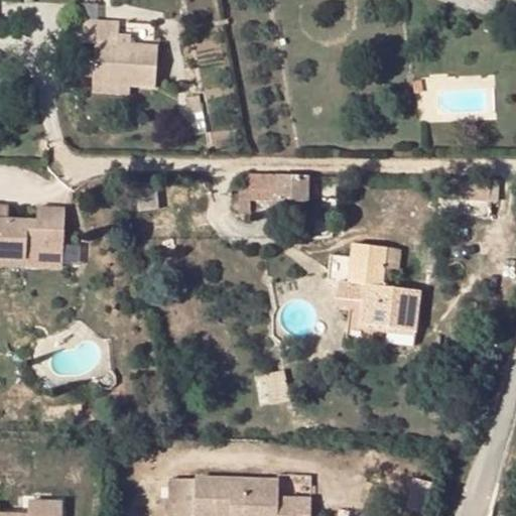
[(157,46),(130,44),(118,44),(118,37),(119,24),(79,20),(77,43),(95,44),(93,85),(130,87),(156,88),(157,46)]
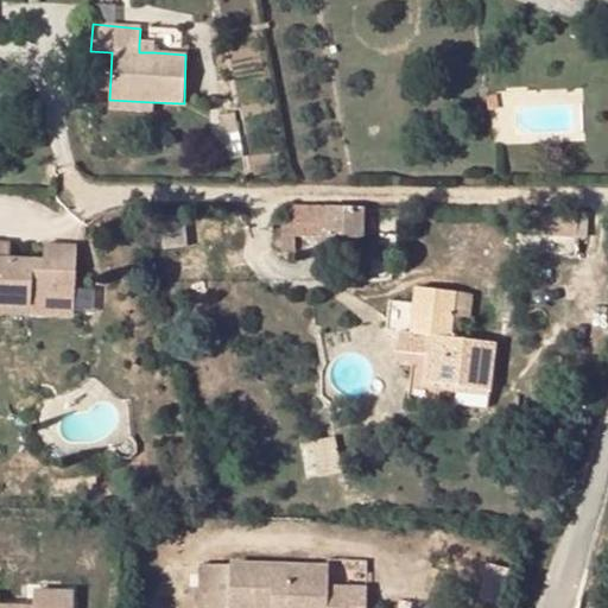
[(153,102),(109,100),(108,107),(152,109),(153,102)]
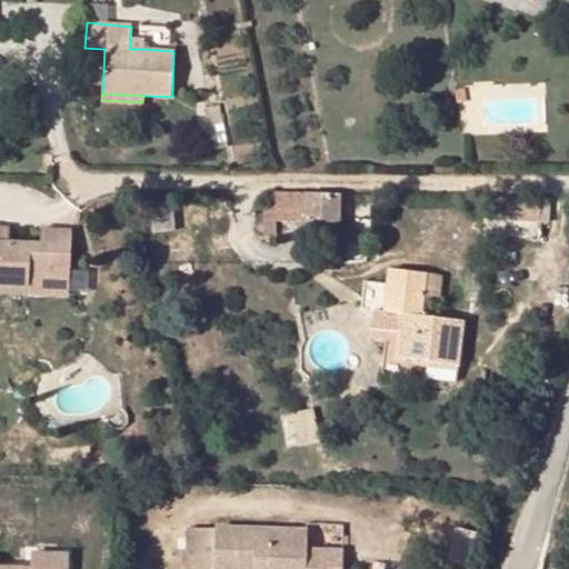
[(220,103),(207,107),(211,123),(225,120),(220,103)]
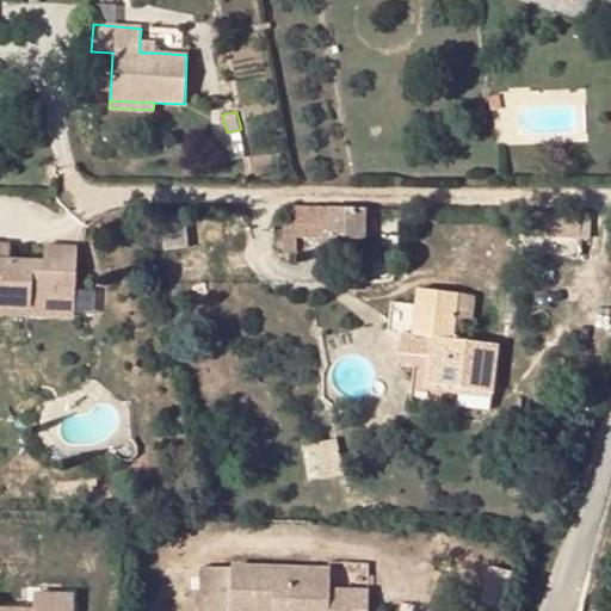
[(364,239),(364,208),(296,207),(295,222),(284,221),(283,252),(296,252),(296,238),(364,239)]
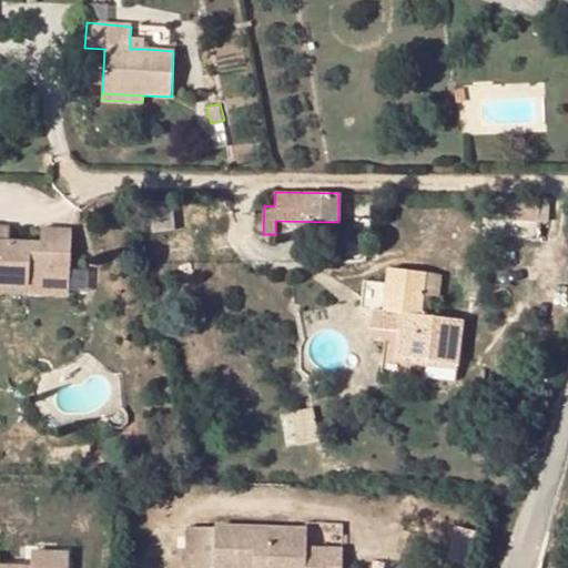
[(540,199),(507,198),(506,220),(539,221),(540,199)]
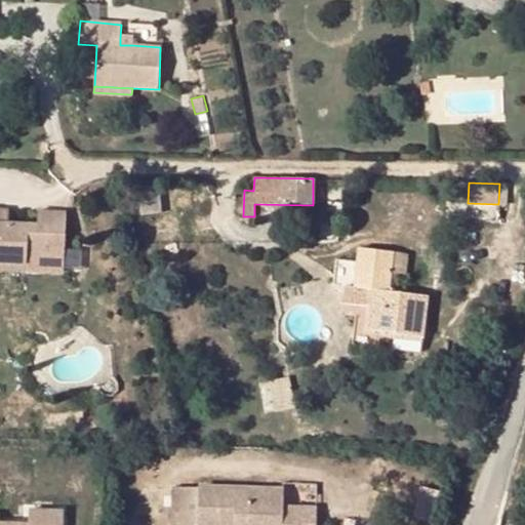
[(0,223),(8,224),(8,210),(0,209),(0,223)]
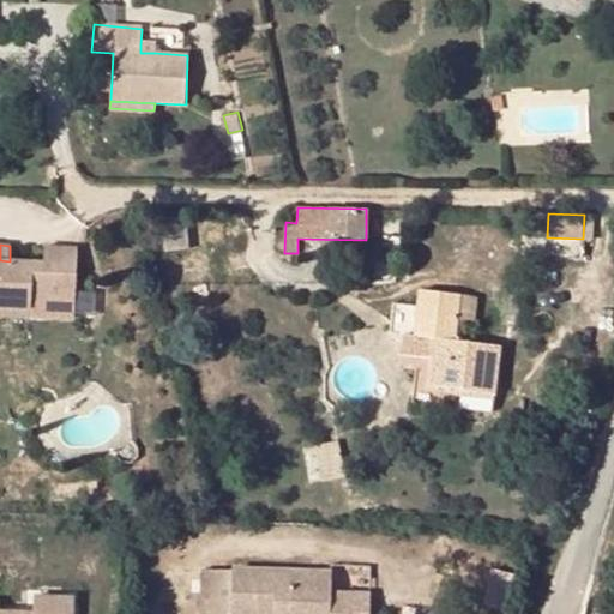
[(43,263),(10,262),(0,260),(0,307),(44,309),(46,290),(54,290),(56,290),(56,286),(76,287),(77,248),(44,248),(43,263)]
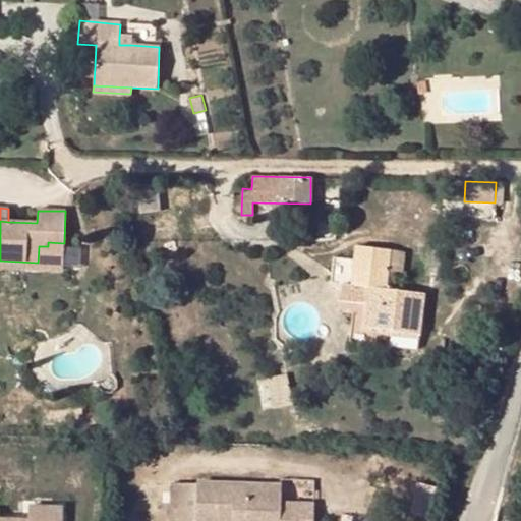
[(63,264),(64,243),(48,242),(48,246),(46,246),(45,263),(63,264)]
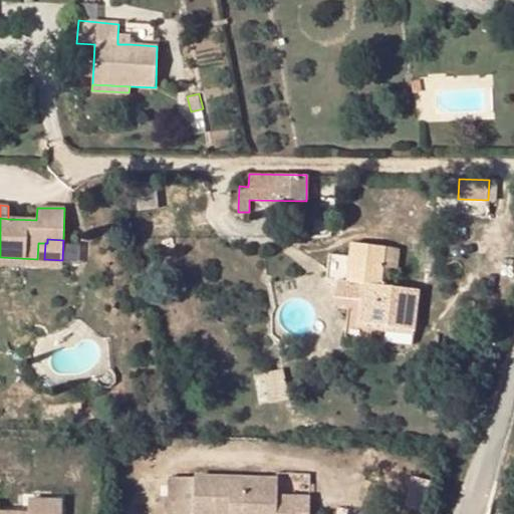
[(381,285),(386,247),(352,243),(350,258),(341,257),(338,280),(340,280),(338,297),(348,299),(364,300),(361,324),(387,327),(386,341),(413,344),(419,290),(381,285)]
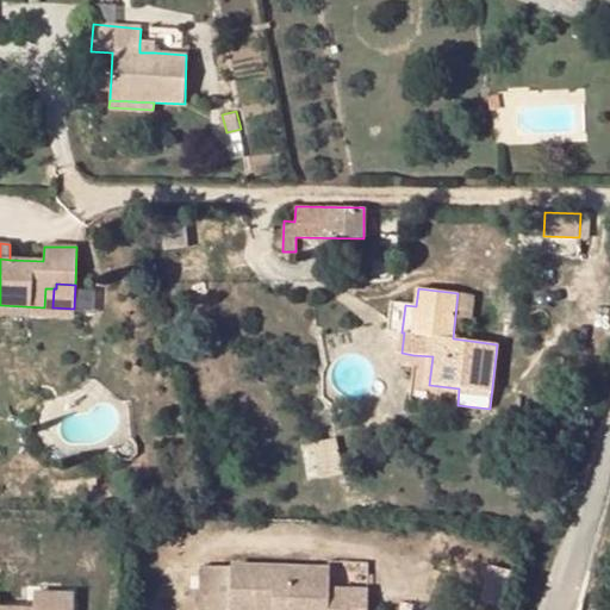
[(44,307),(0,305),(0,313),(44,316),(44,307)]
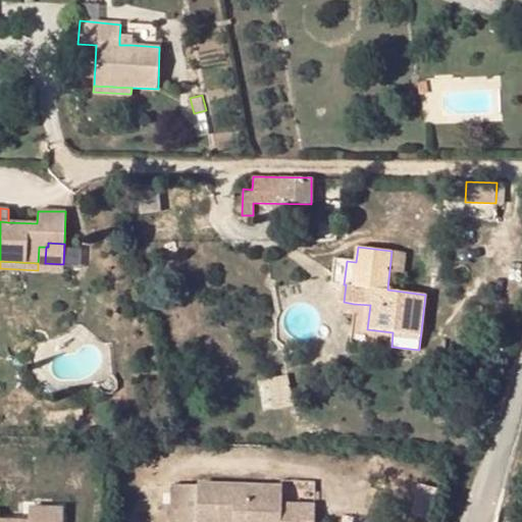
[(293,481),(292,492),(318,494),(319,483),(293,481)]
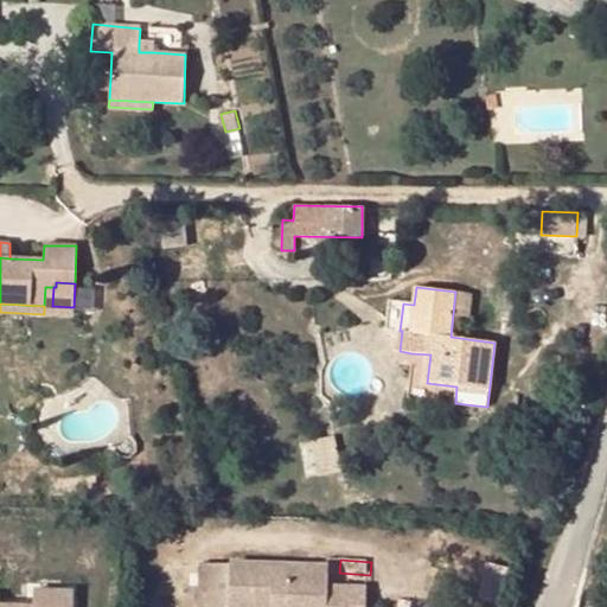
[(228,606),(229,564),(200,564),(198,606),(228,606)]
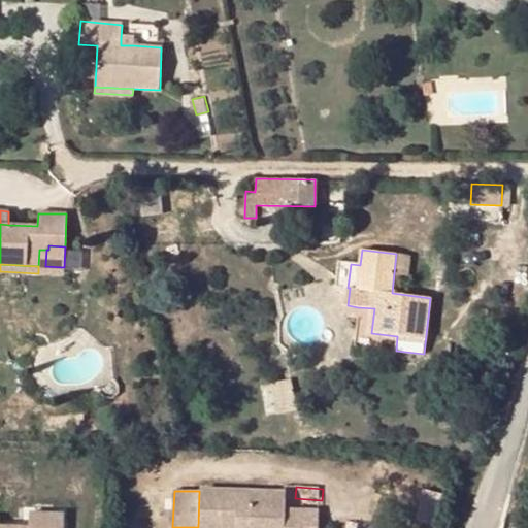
[(285,492),(199,491),(198,527),(318,527),(318,513),(300,513),(300,516),(285,516),(285,512),(285,492)]
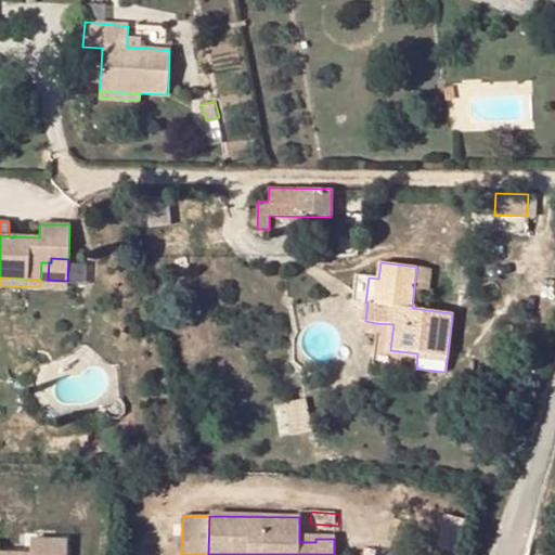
[(30,554),(0,552),(0,554),(64,554),(65,540),(30,539),(30,554)]
